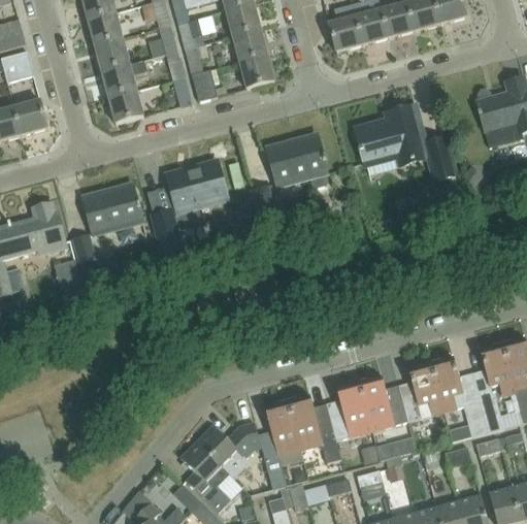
[(114,11),(111,0),(81,0),(87,19),(114,11)]
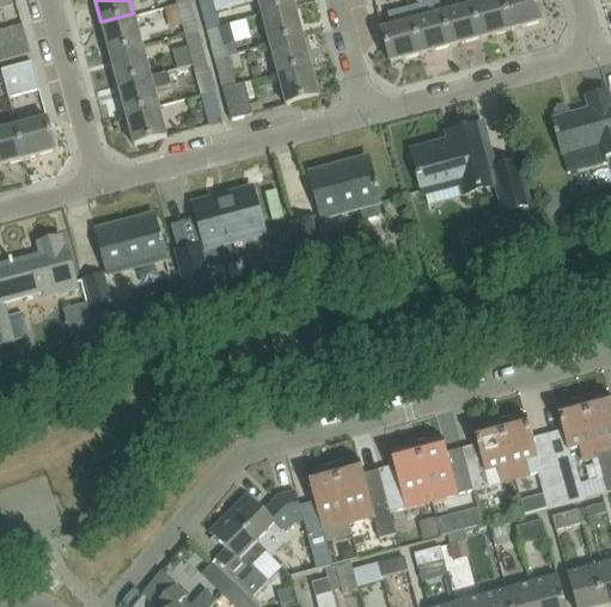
[(181,22),(183,32),(197,29),(190,0),(181,0),(176,1),(164,5),(170,24),(181,22)]
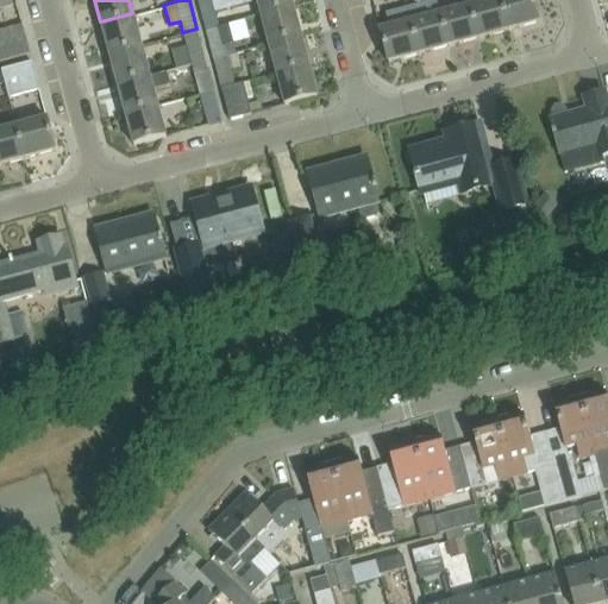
[(198,0),(205,26),(217,23),(213,8),(211,0),(198,0)]
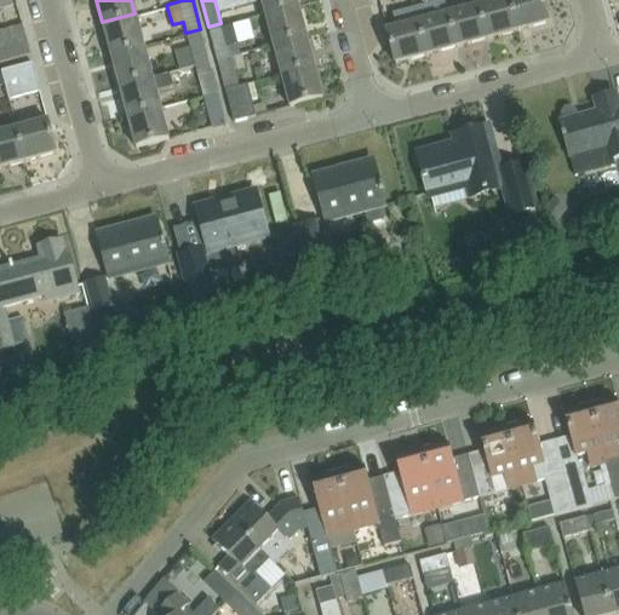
[(262,0),(264,12),(298,4),(297,0),(262,0)]
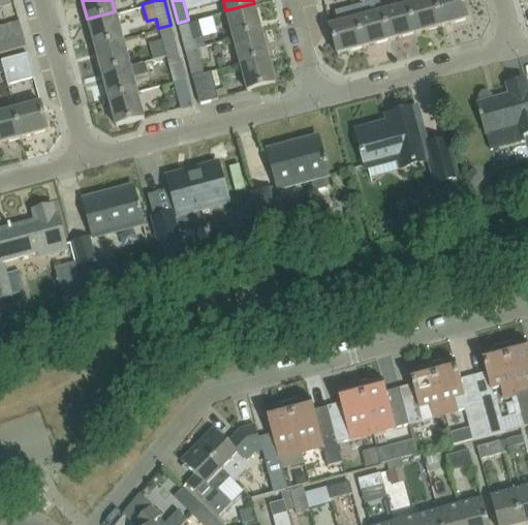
[(363,0),(351,3),(363,44),(390,37),(381,9),(379,0),(363,0)]
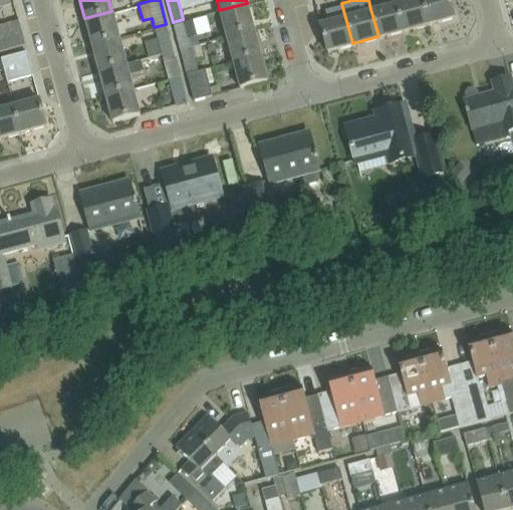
[(404,30),(430,23),(423,0),(404,0),(396,2),(404,30)]
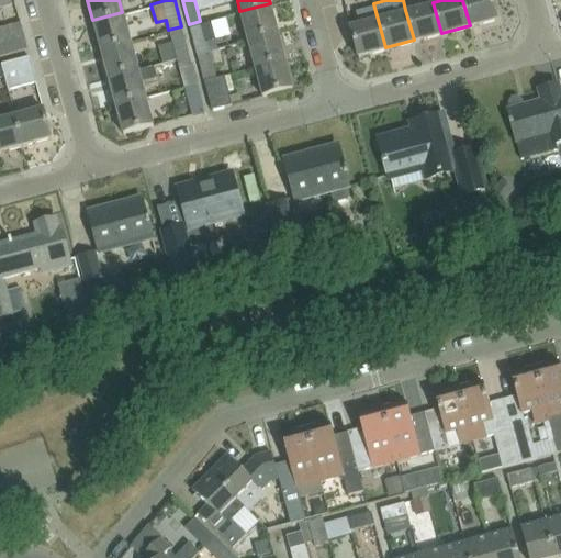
[(462,0),(470,25),(496,18),(491,0),(462,0)]
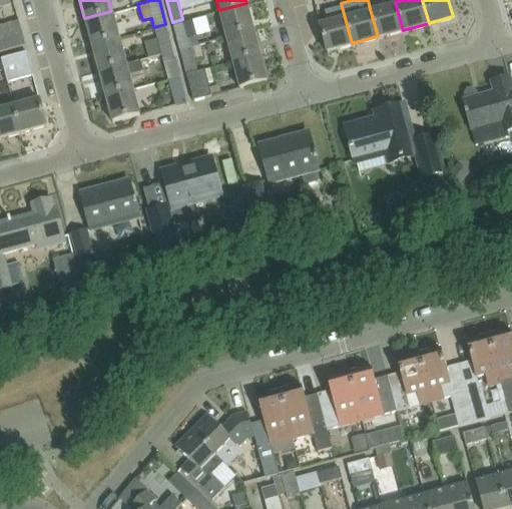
[(395,2),(370,9),(378,36),(403,30),(395,2)]
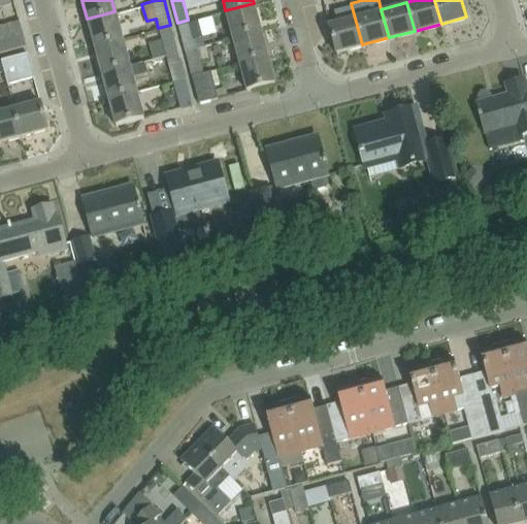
[(260,28),(254,3),(225,10),(232,35),(260,28)]
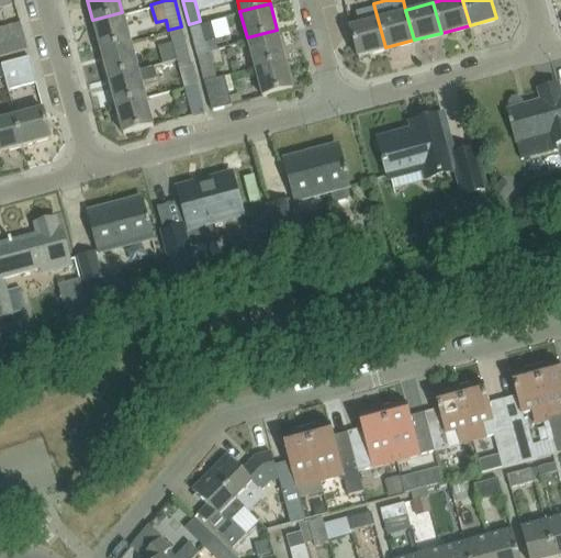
[(358,55),(385,47),(373,3),(356,8),(359,23),(349,25),(358,55)]
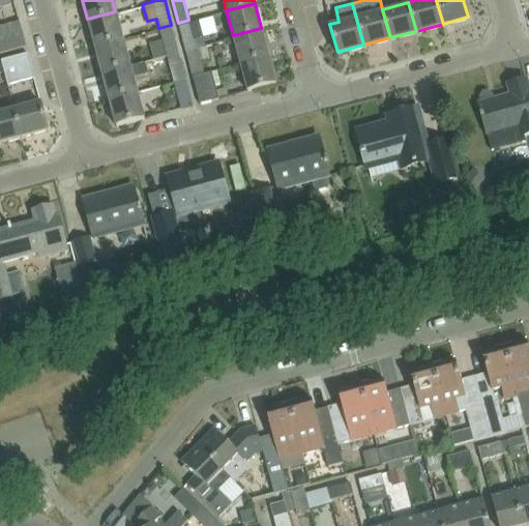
[(122,37),(115,11),(87,19),(94,45),(122,37)]
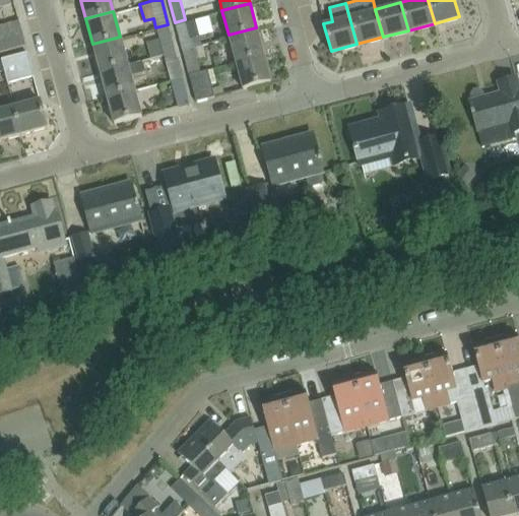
[(175,22),(182,48),(192,45),(190,37),(212,30),(207,13),(185,19),(175,22)]
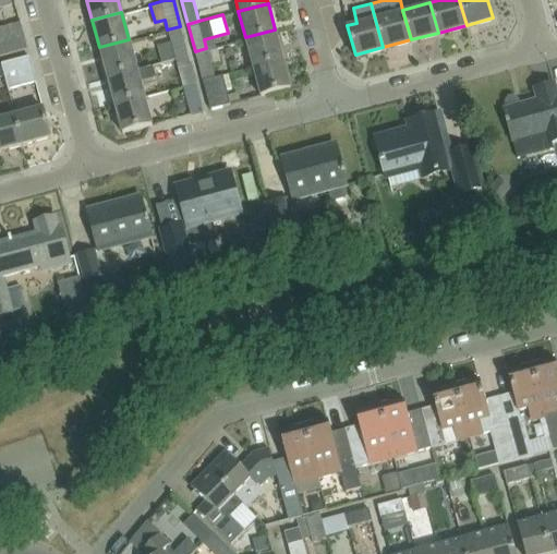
[(0,52),(26,46),(20,20),(0,25),(0,52)]
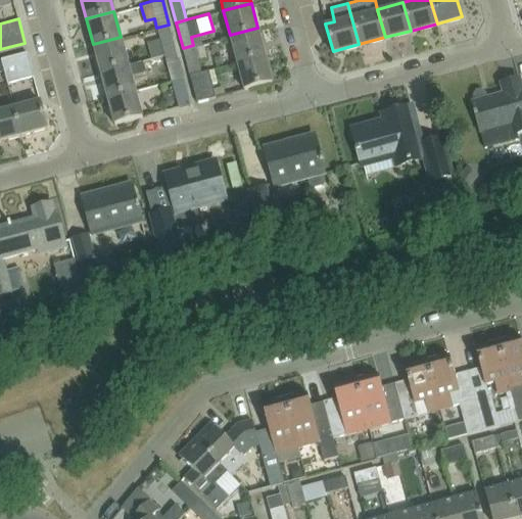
[(175,50),(169,25),(156,28),(163,53),(175,50)]
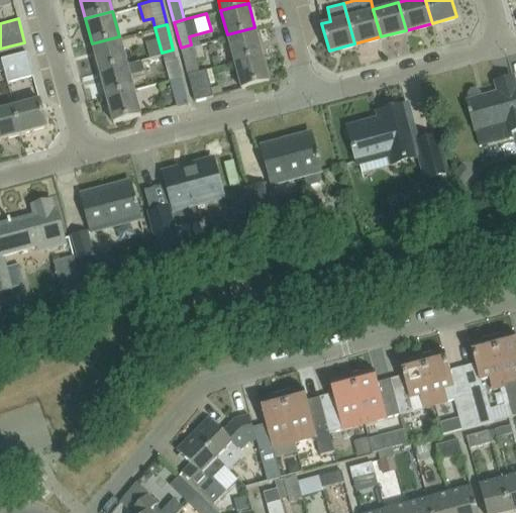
[(262,54),(254,27),(227,34),(234,61),(262,54)]
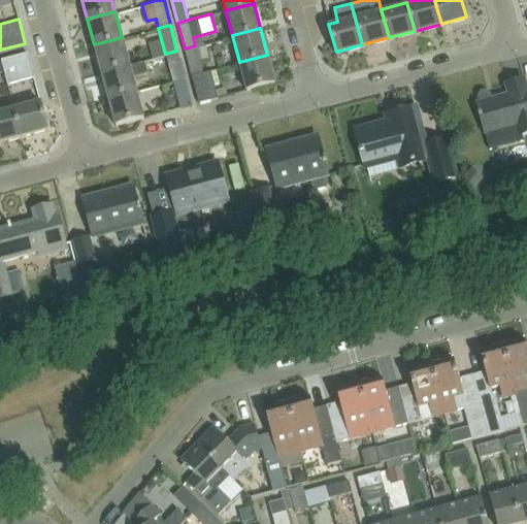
[(94,44),(101,70),(129,63),(122,37),(94,44)]
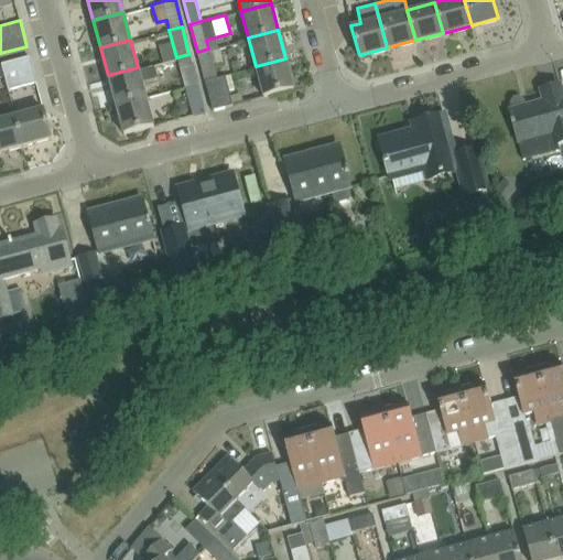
[(216,76),(208,49),(197,52),(204,79),(216,76)]
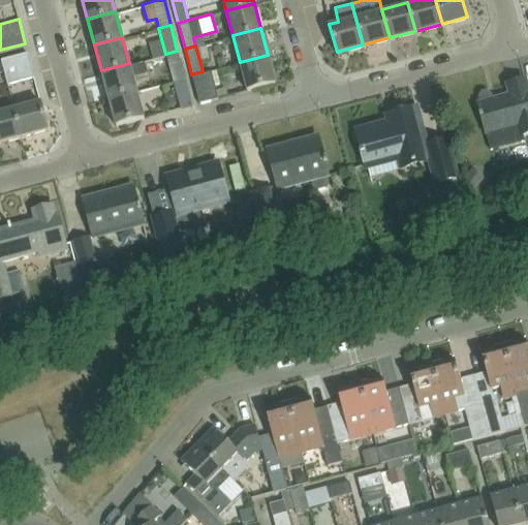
[(27,51),(0,58),(3,69),(7,83),(33,75),(27,51)]
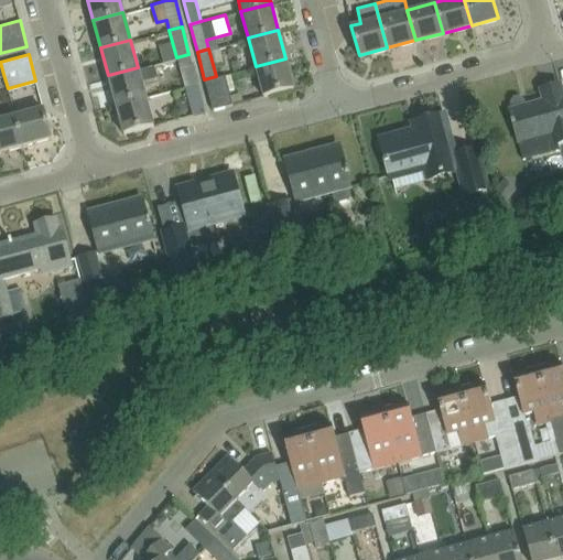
[(196,82),(188,54),(176,57),(184,85),(196,82)]
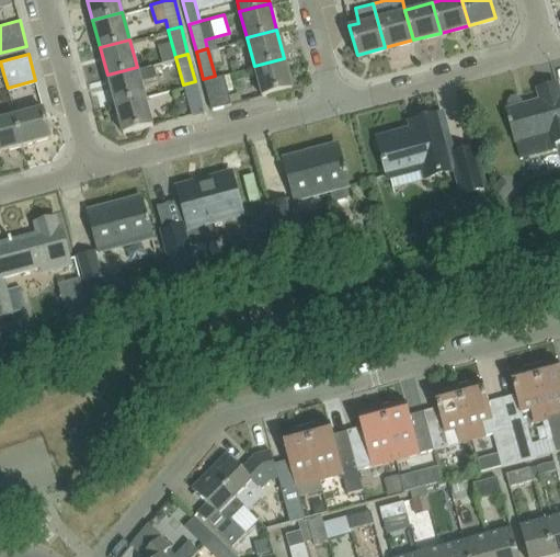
[(292,86),(284,58),(254,66),(261,94),(292,86)]
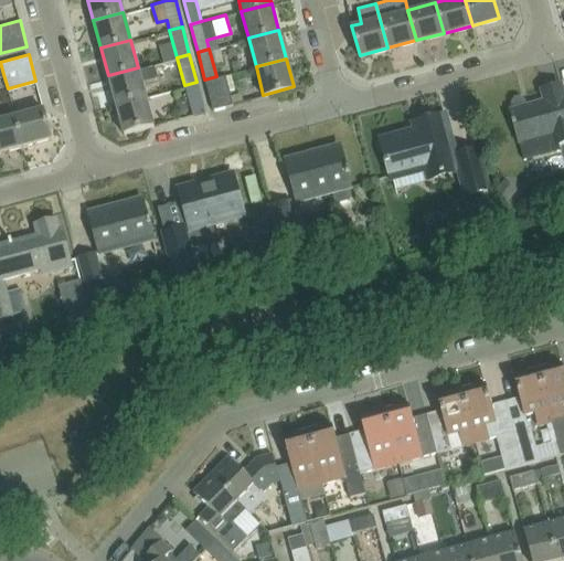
[(153,63),(138,67),(108,75),(116,104),(146,96),(141,80),(157,75),(153,63)]
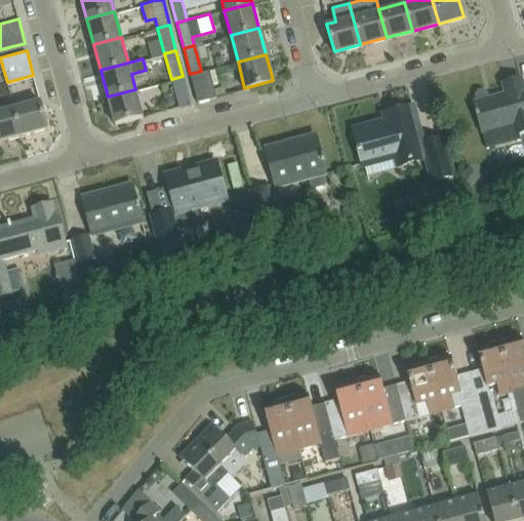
[(209,69),(201,71),(190,74),(197,101),(216,95),(209,69)]
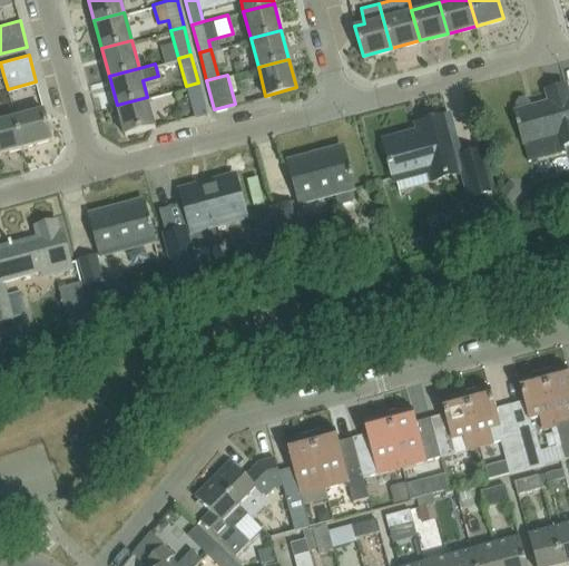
[(194,115),(206,111),(198,83),(186,86),(194,115)]
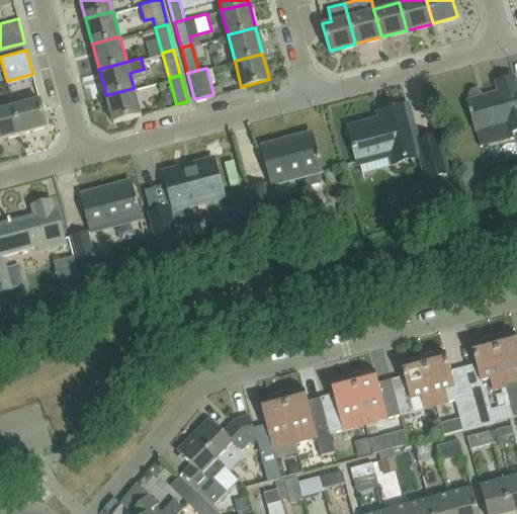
[(469,108),(468,109),(469,112),(474,129),(476,127),(480,144),(513,135),(511,127),(516,125),(516,85),(516,86),(513,76),(496,81),(498,90),(482,95),(481,91),(479,88),(475,87),(471,88),(468,91),(468,95),(469,98),(467,99),(469,108)]
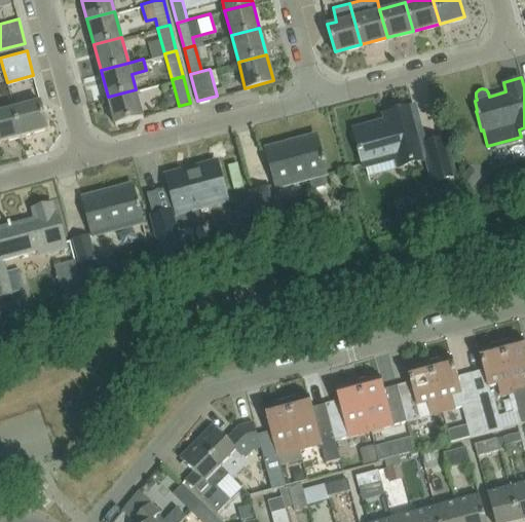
[(136,89),(108,97),(114,123),(143,115),(136,89)]
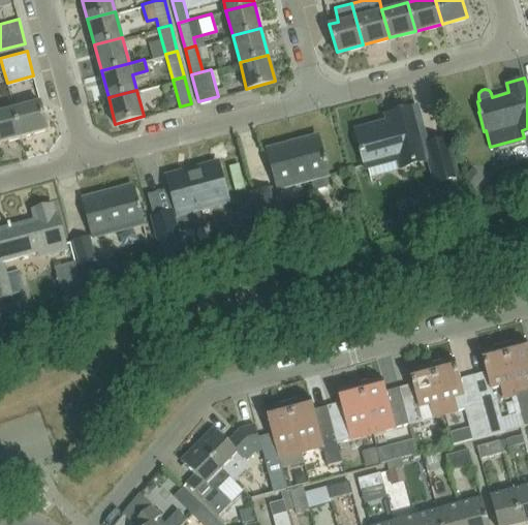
[(163,96),(162,105),(174,105),(174,96),(163,96)]
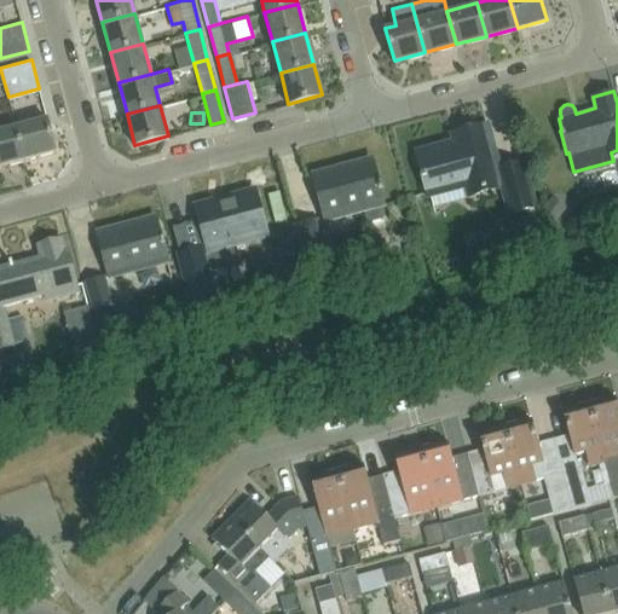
[(47,117),(23,123),(17,126),(27,158),(56,150),(47,117)]
